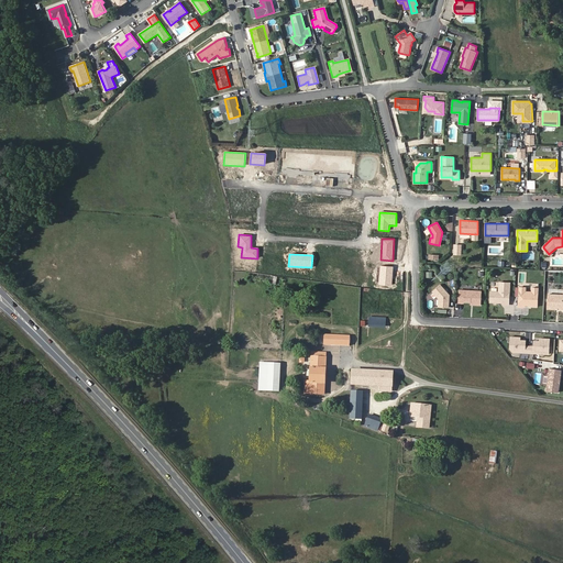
[(393,267),(381,266),(379,285),(392,286),(393,267)]
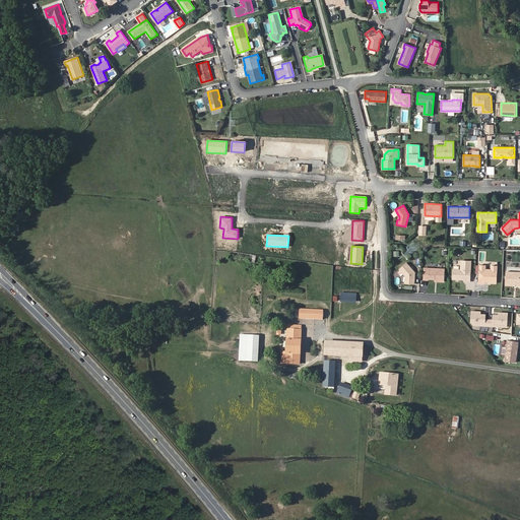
[(461,270),(453,269),(453,279),(465,279),(465,281),(469,281),(470,261),(461,261),(461,270)]
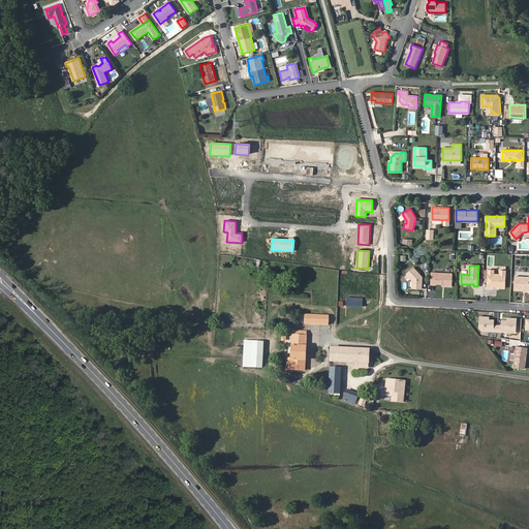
[(413,267),(406,274),(412,280),(412,288),(422,288),(422,277),(413,267)]
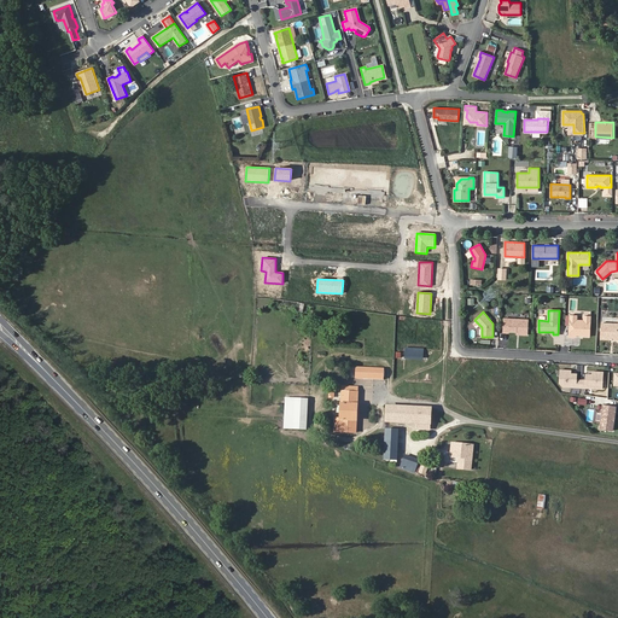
[(577,315),(570,315),(569,337),(575,337),(576,336),(578,333),(581,333),(583,336),(589,336),(590,315),(583,315),(583,320),(582,322),(578,322),(576,320),(577,315)]
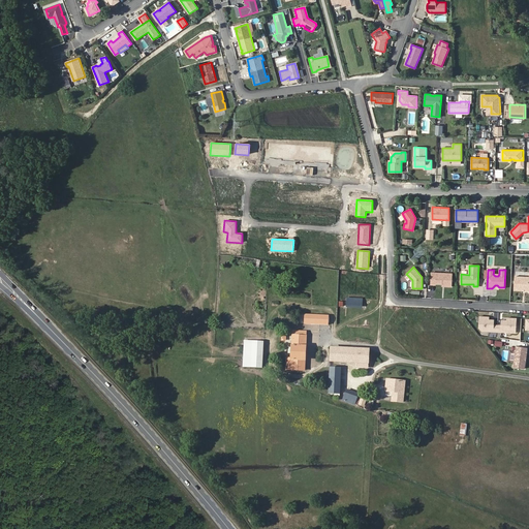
[(452,274),(432,273),(431,283),(435,283),(442,283),(447,284),(446,286),(452,286),(452,274)]
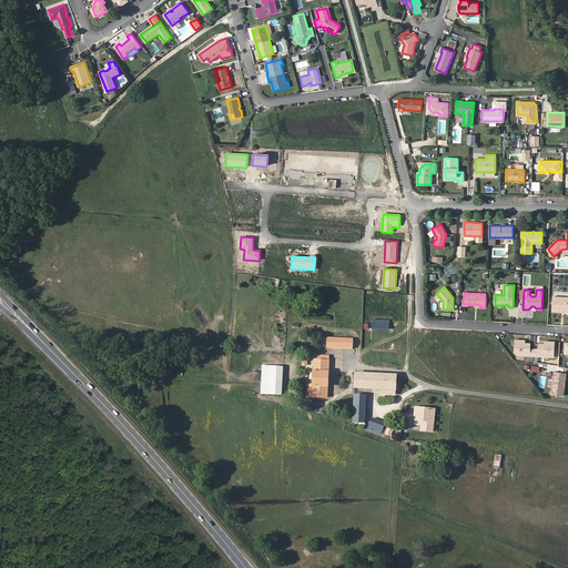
[(567,296),(553,296),(553,311),(567,311),(567,296)]
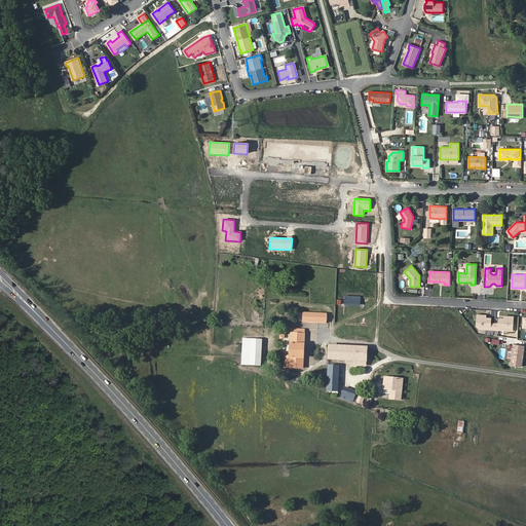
[(361,305),(362,297),(345,295),(345,303),(361,305)]
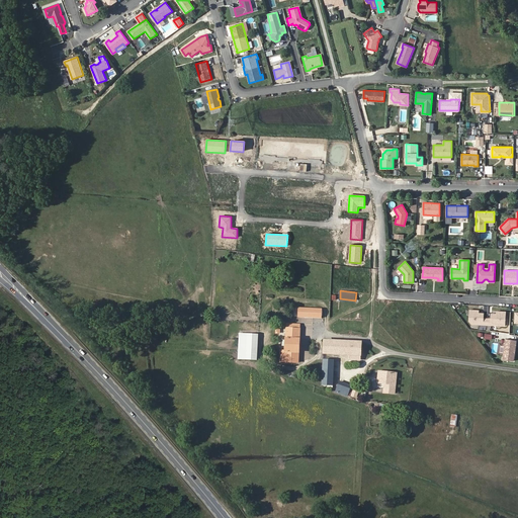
[(322,319),(323,310),(298,309),(298,318),(322,319)]
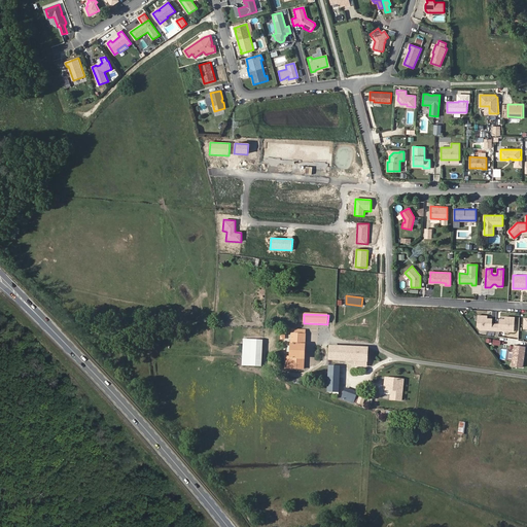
[(487,316),(478,315),(478,329),(492,330),(492,328),(496,328),(499,328),(499,330),(514,331),(515,317),(505,317),(505,319),(500,319),(500,324),(496,323),(492,323),(492,318),(487,318),(487,316)]
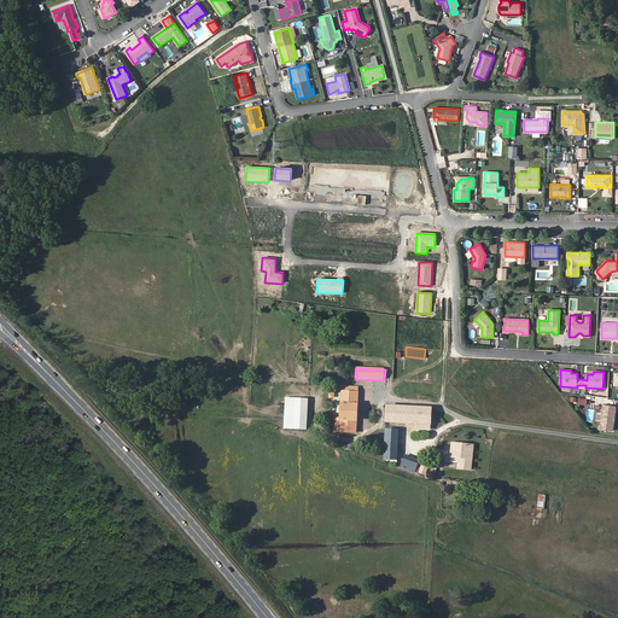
[(359,392),(343,391),(342,418),(336,418),(334,431),(356,432),(359,392)]
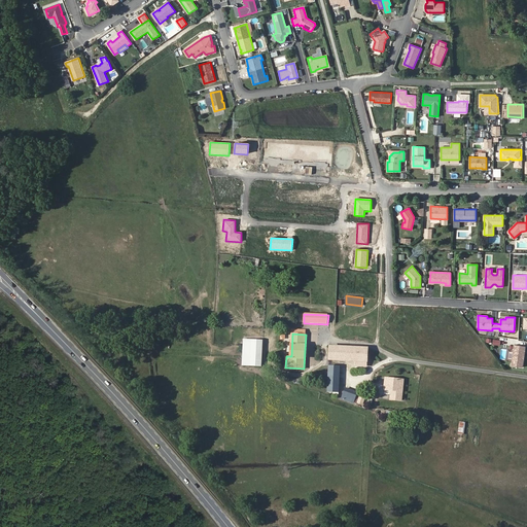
[(264,341),(243,340),(243,343),(242,365),(261,366),(264,341)]
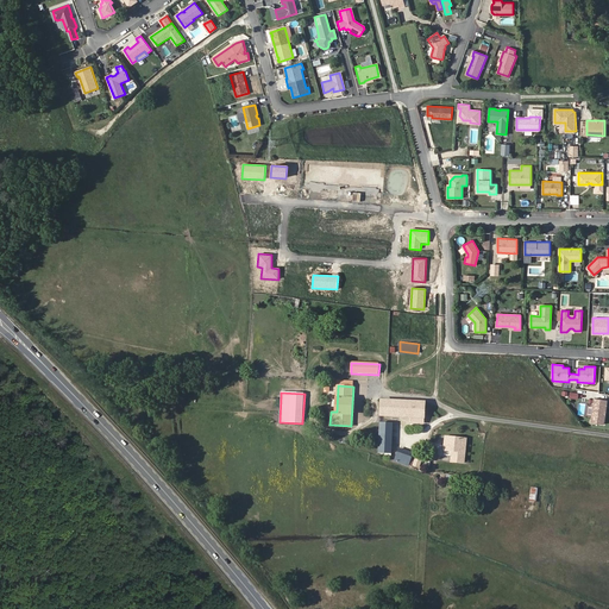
[(608,401),(595,399),(591,422),(604,425),(608,401)]
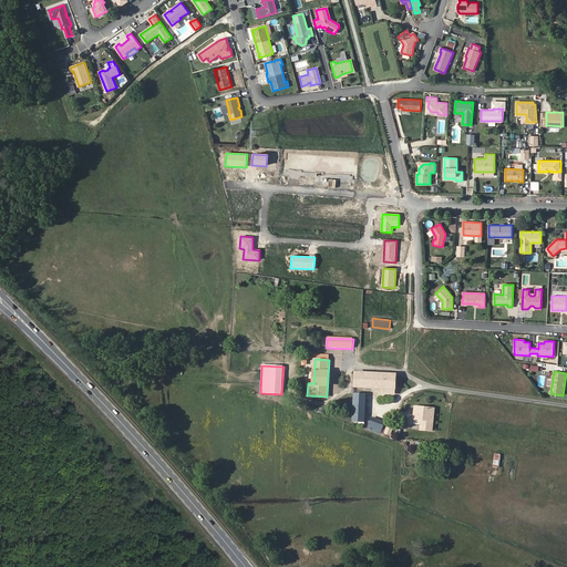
[(394,395),(395,374),(356,372),(354,388),(382,389),(382,394),(394,395)]
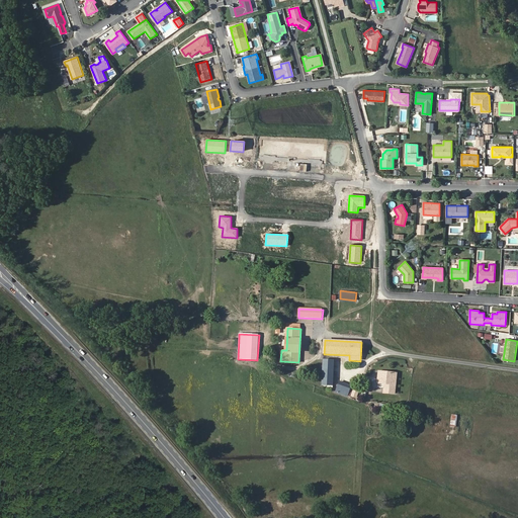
[(334,361),(324,360),(323,385),(328,385),(328,387),(333,387),(334,361)]
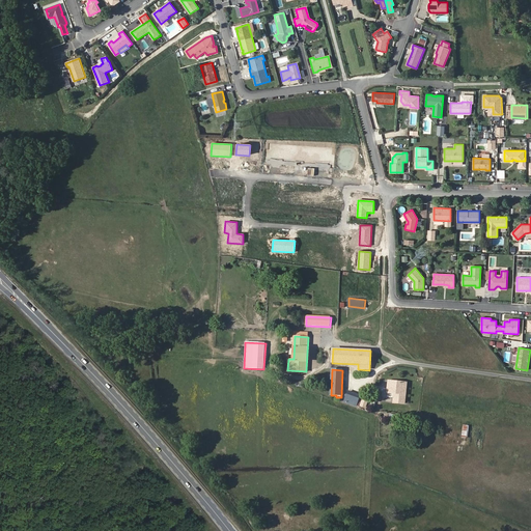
[(389,393),(397,393),(396,403),(407,403),(408,384),(389,383),(389,393)]
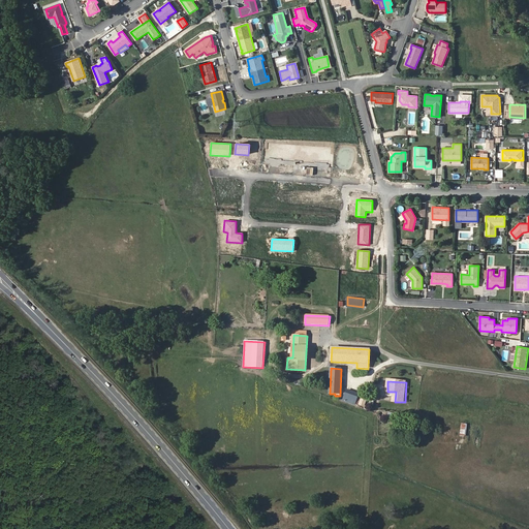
[(347,391),(343,400),(353,404),(358,394),(347,391)]
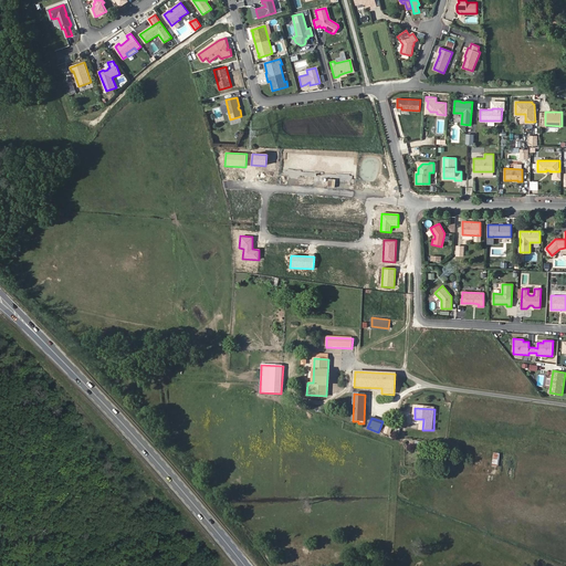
All buildings are outlined.
